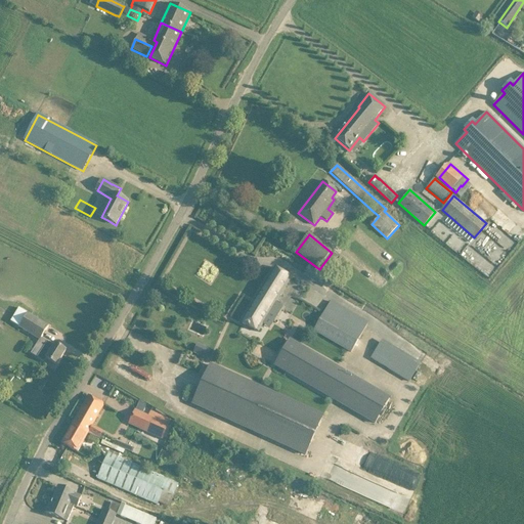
[(319,280),(323,275),(310,265),(306,270),(319,280)]
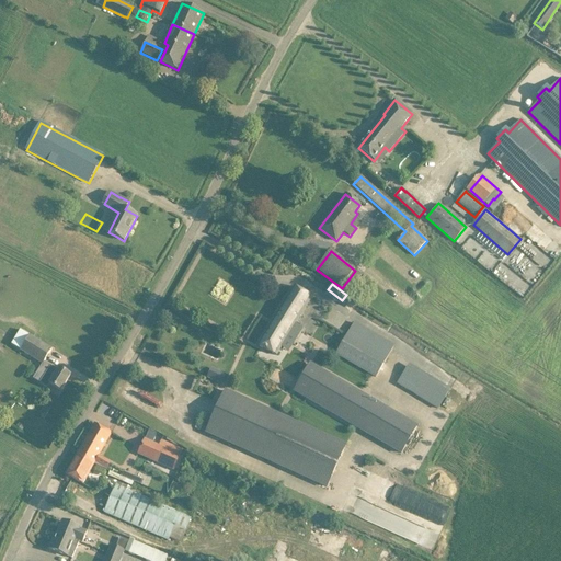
[(312,297),(304,293),(294,286),(258,345),(275,356),(288,336),(295,341),(301,330),(295,325),(312,297)]
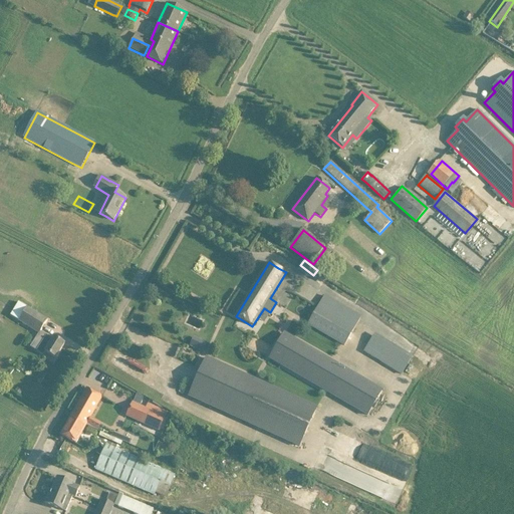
[(345,345),(361,317),(324,296),(308,324),(345,345)]
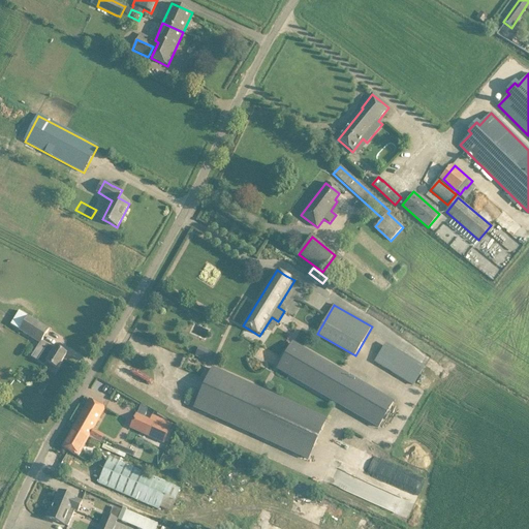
[(19,331),(39,344),(49,330),(28,316),(19,331)]
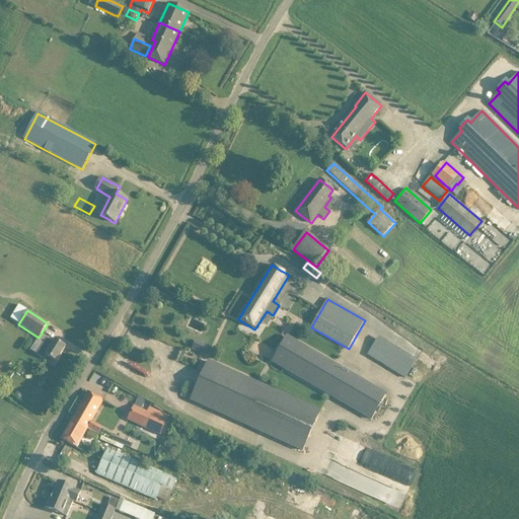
[(65,348),(57,343),(54,342),(53,343),(47,339),(36,355),(44,359),(46,356),(57,362),(65,348)]
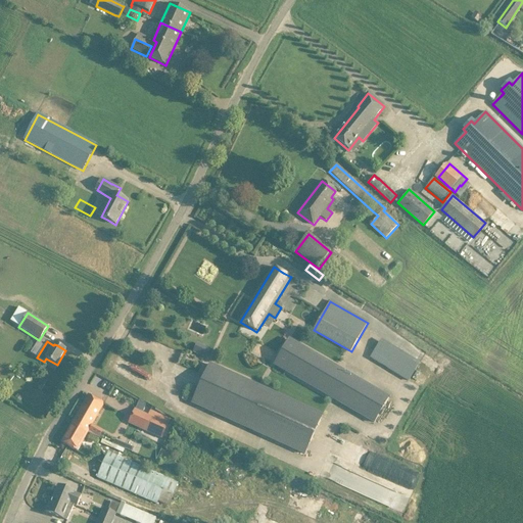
[(408,381),(418,366),(380,342),(370,358),(408,381)]
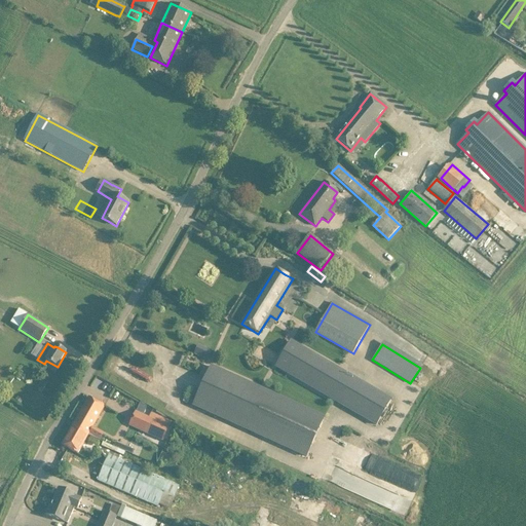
[(198,345),(194,354),(207,360),(209,355),(204,353),(207,349),(198,345)]
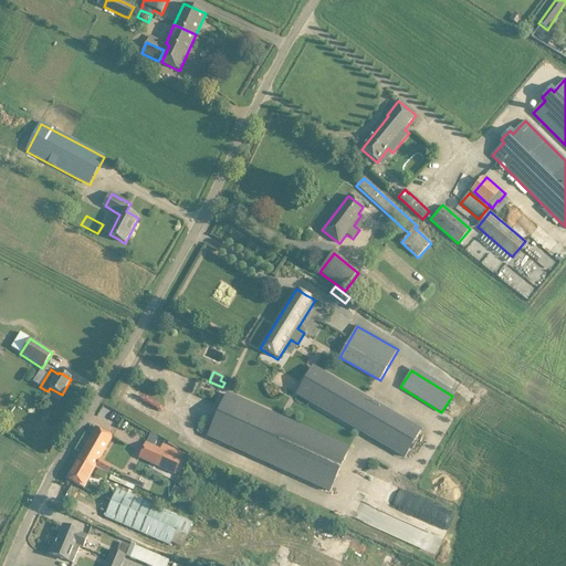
[(421,431),(324,375),(308,401),(405,458),(421,431)]
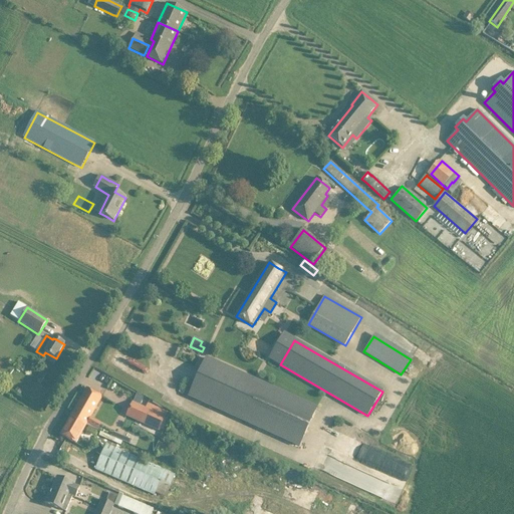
[(206,358),(189,397),(299,447),(316,409),(206,358)]
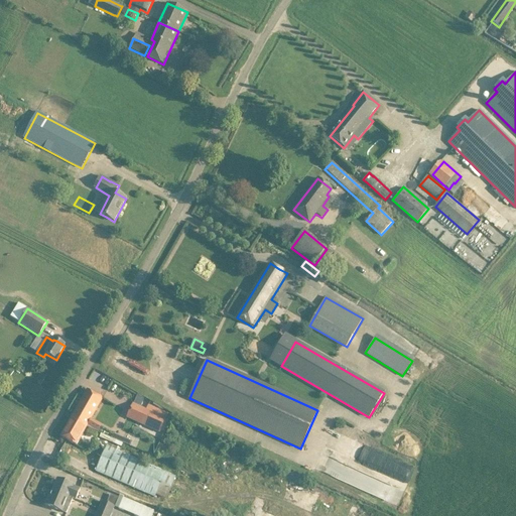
[(71,418),(87,427),(103,399),(87,390),(71,418)]
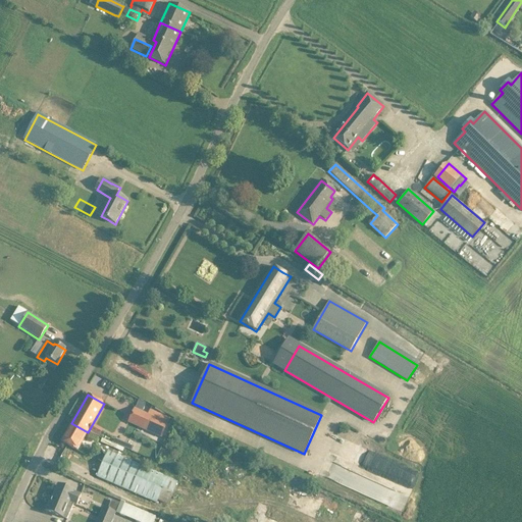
[(170,419),(150,410),(141,429),(162,438),(170,419)]
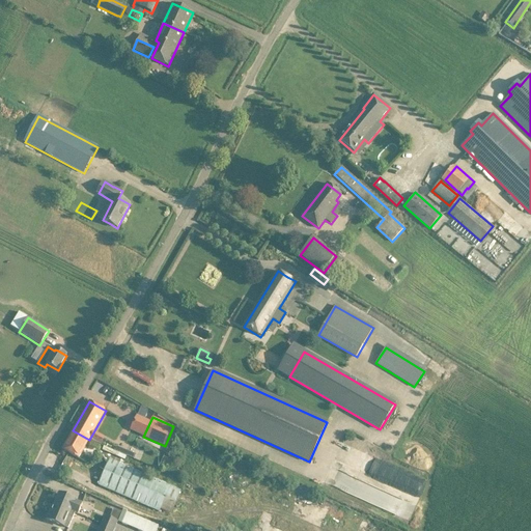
[(89,440),(73,430),(62,449),(79,458),(89,440)]
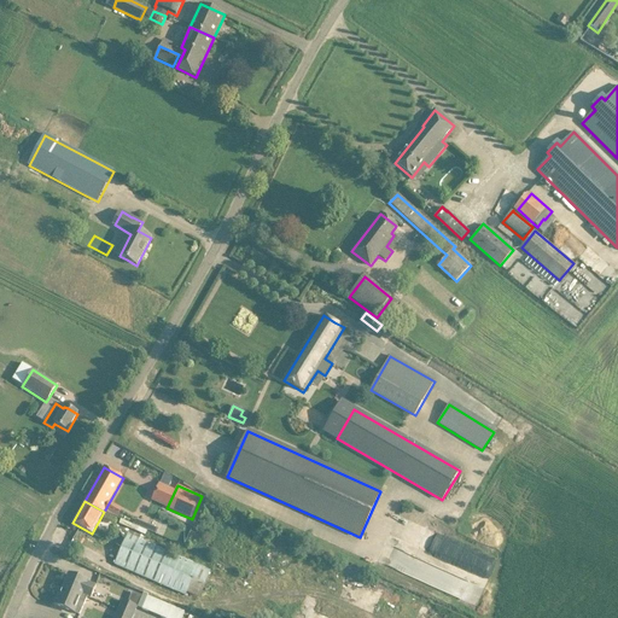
[(145,524),(143,529),(156,535),(158,530),(145,524)]
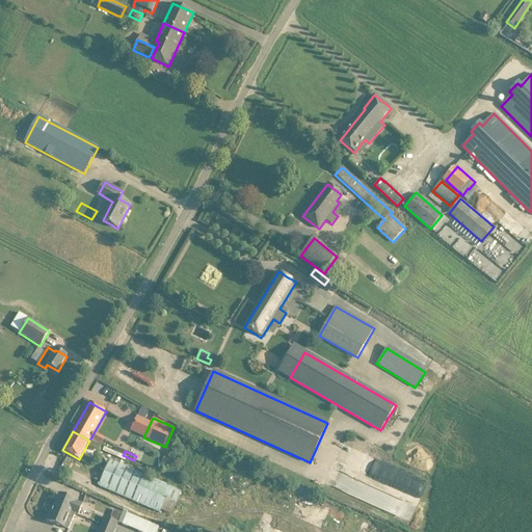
[(361,456),(355,469),(414,493),(419,480),(361,456)]
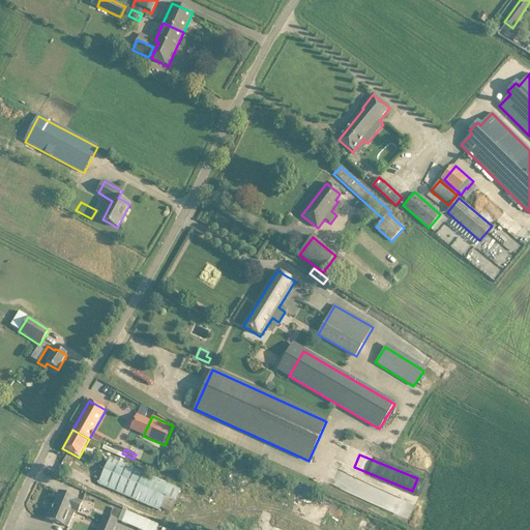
[(98,482),(97,484),(159,511),(160,509),(171,513),(178,498),(166,493),(169,484),(151,476),(109,459),(98,482)]
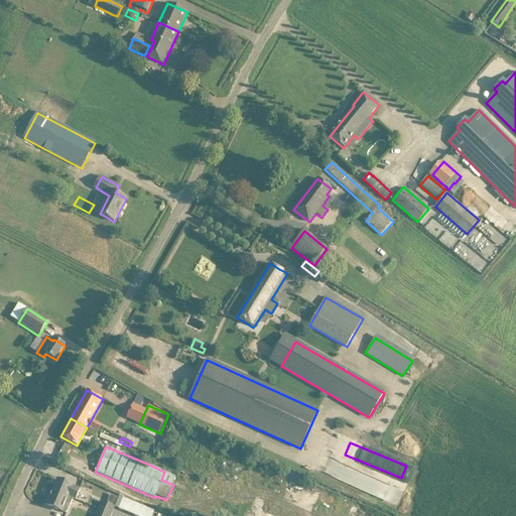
[(382,504),(391,487),(334,460),(328,473),(354,486),(352,490),(382,504)]
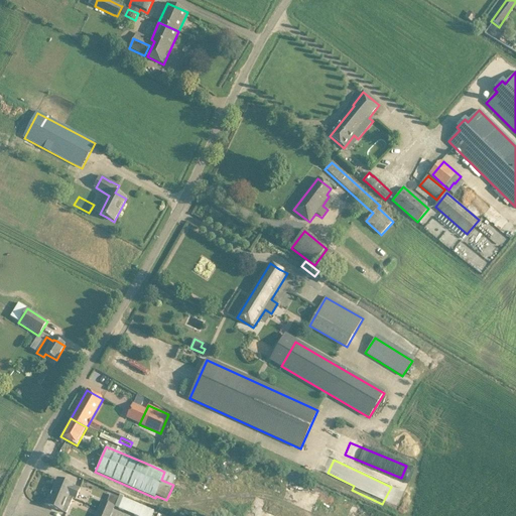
[(68,496),(76,500),(80,490),(73,486),(57,480),(52,492),(67,498),(68,496)]
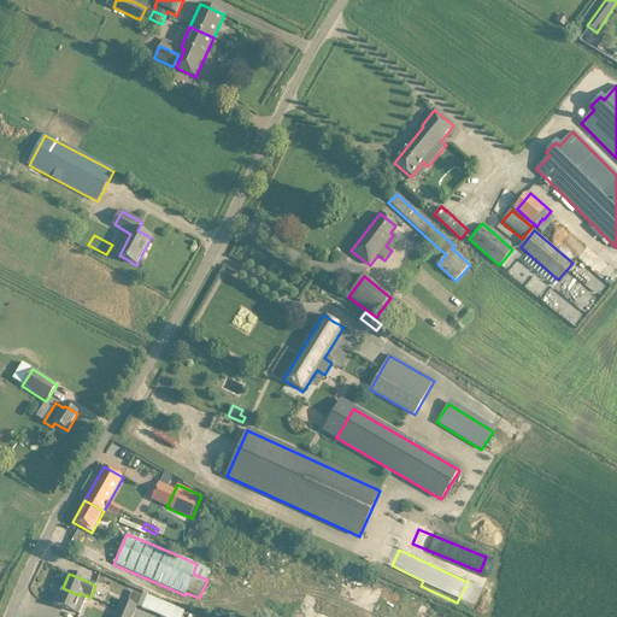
[(80,595),(63,588),(60,595),(59,594),(54,604),(80,615),(87,597),(90,598),(81,593),(80,595)]
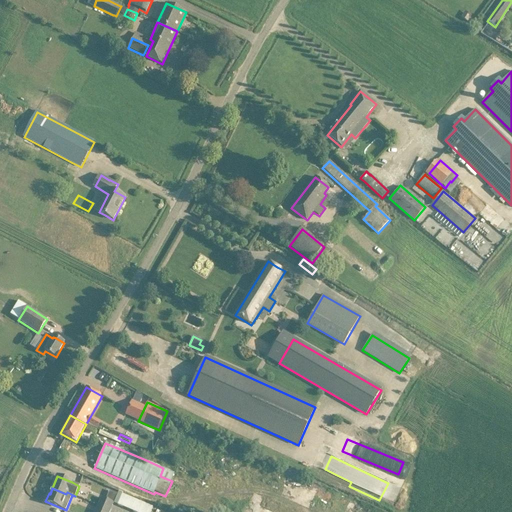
[(122,494),(117,505),(134,511),(150,511),(153,507),(122,494)]
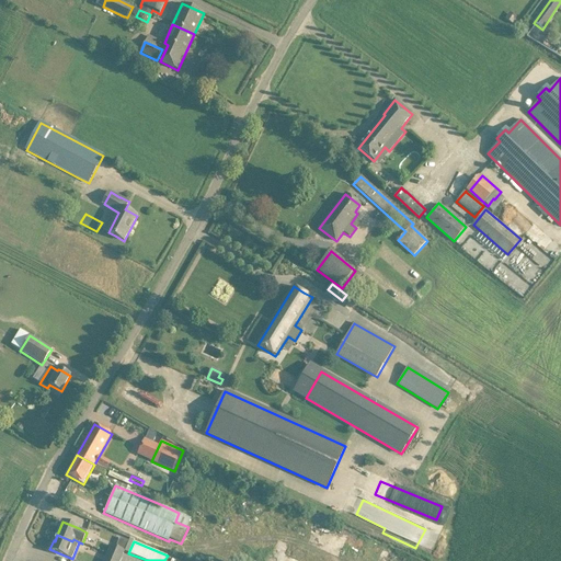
[(290,545),(285,560),(318,560),(320,553),(290,545)]
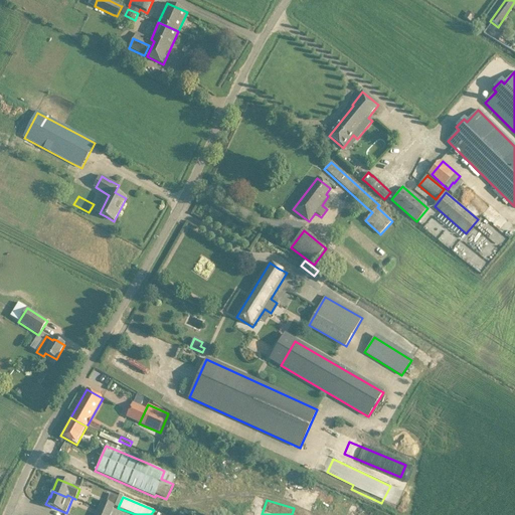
[(110,513),(114,506),(103,501),(99,509),(110,513)]
